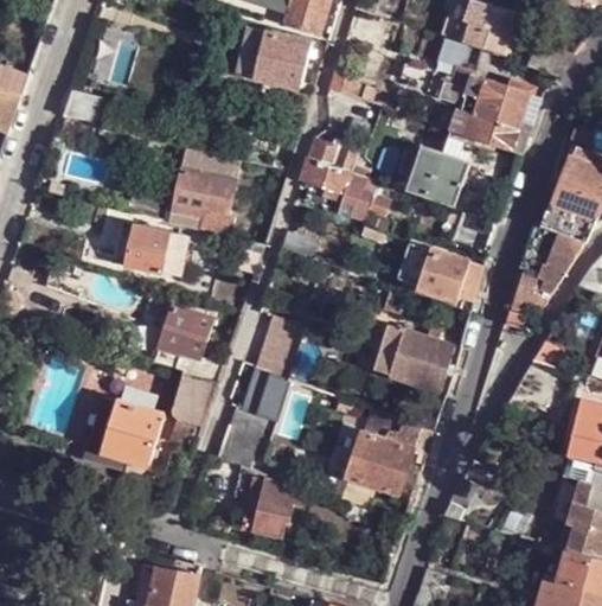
[(321,26),(328,0),(288,0),(282,21),(307,29),(308,23),(321,26)]
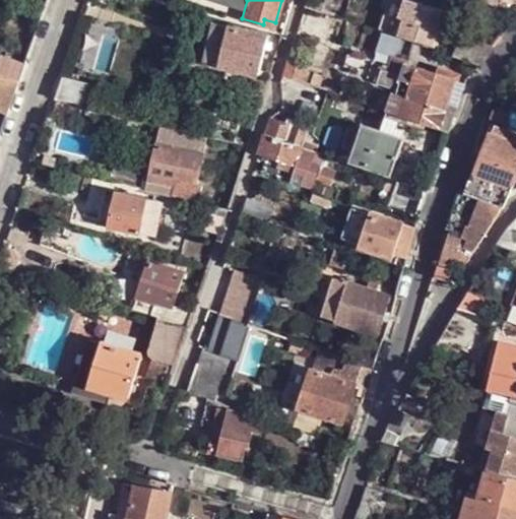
[(304,0),(302,7),(323,15),(327,5),(313,0),(304,0)]
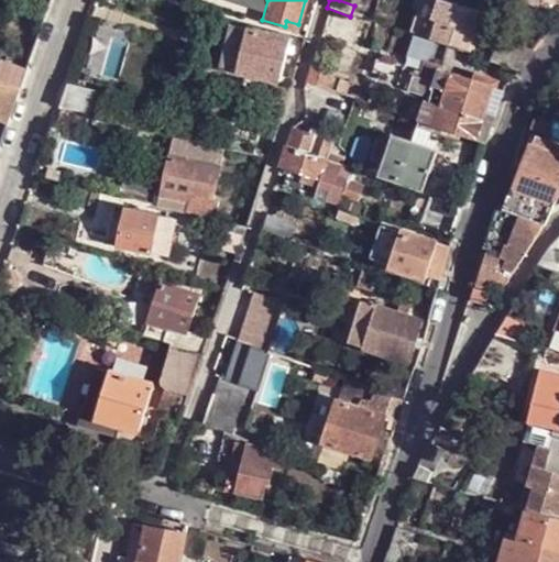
[(497,42),(504,21),(441,0),(422,0),(412,33),(470,52),(475,35),(497,42)]
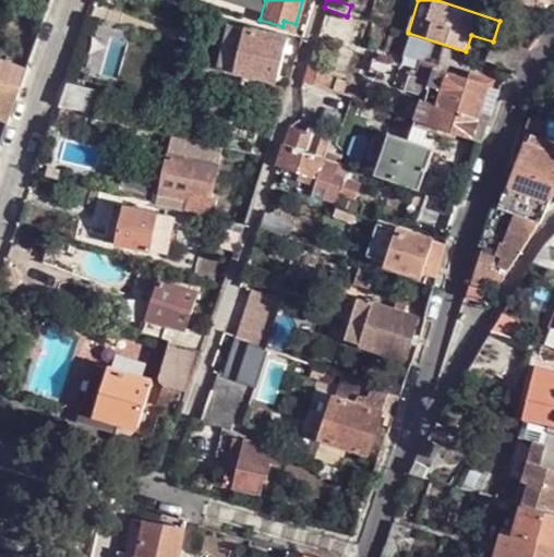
[(519,0),(518,1),(540,11),(545,3),(538,0),(519,0)]
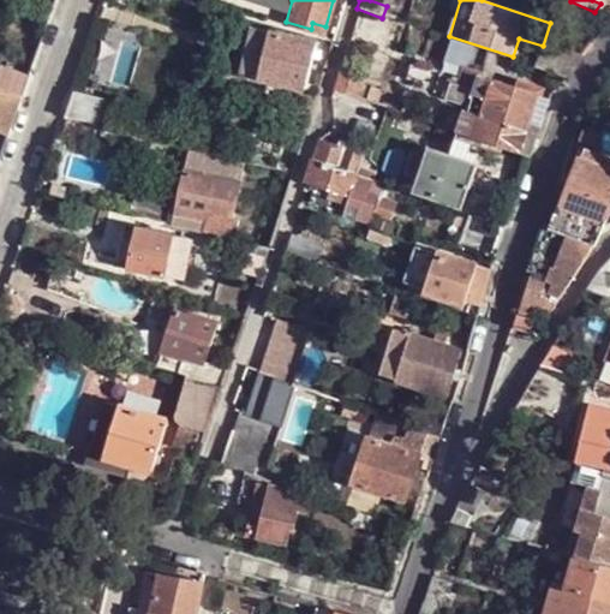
[(250,27),(239,73),(240,75),(304,89),(315,43),(250,27)]
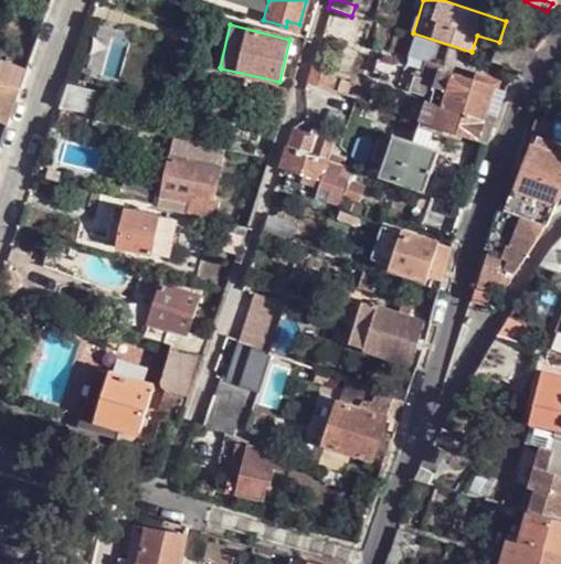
[(0,123),(3,124),(22,70),(0,62),(0,123)]
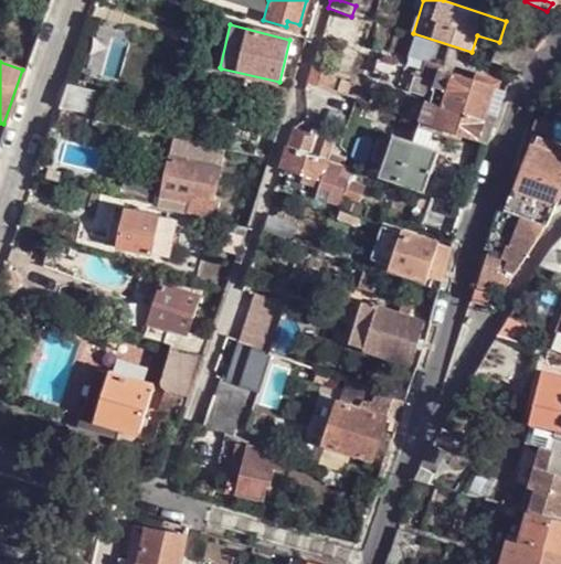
[(306,84),(324,89),(331,71),(311,63),(306,84)]
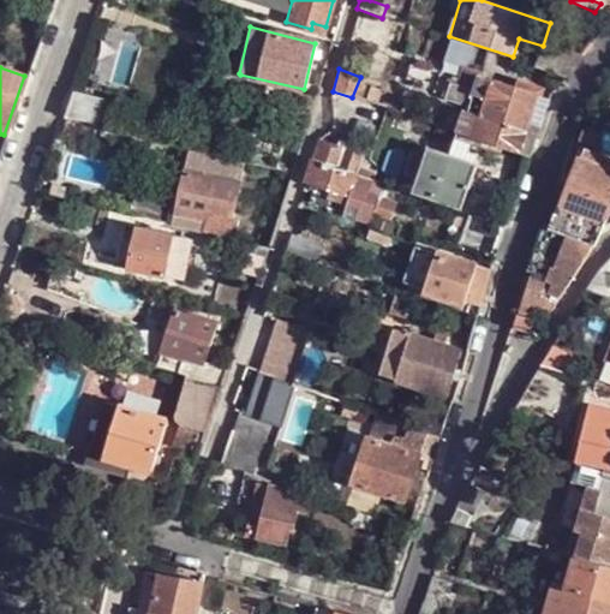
[(509,88),(478,77),(479,75),(462,69),(456,87),(450,84),(444,101),(466,108),(466,113),(473,114),(466,137),(518,154),(526,130),(536,97),(531,95),(532,90),(510,82),(509,88)]
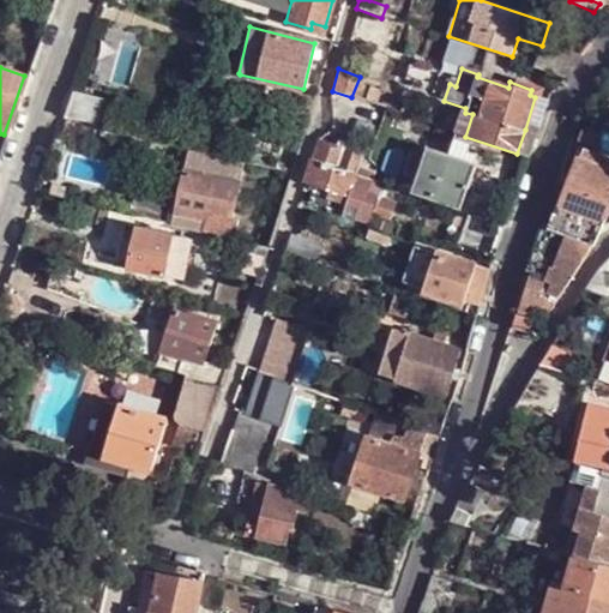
[(444,101),(450,84),(438,80),(432,97),(444,101)]
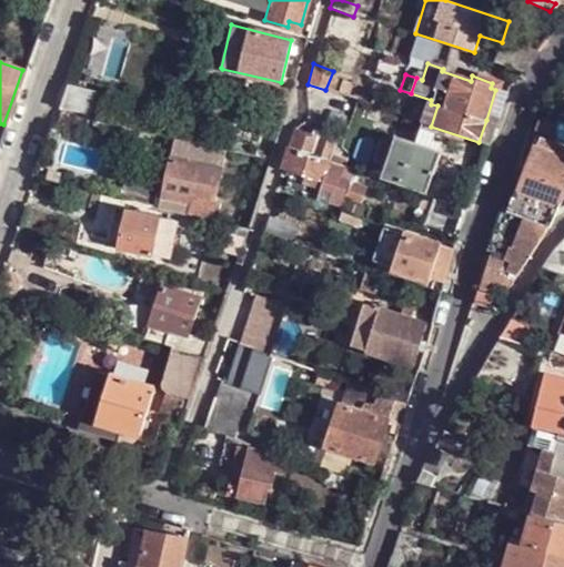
[(67,107),(90,113),(96,91),(66,83),(57,104),(67,107)]
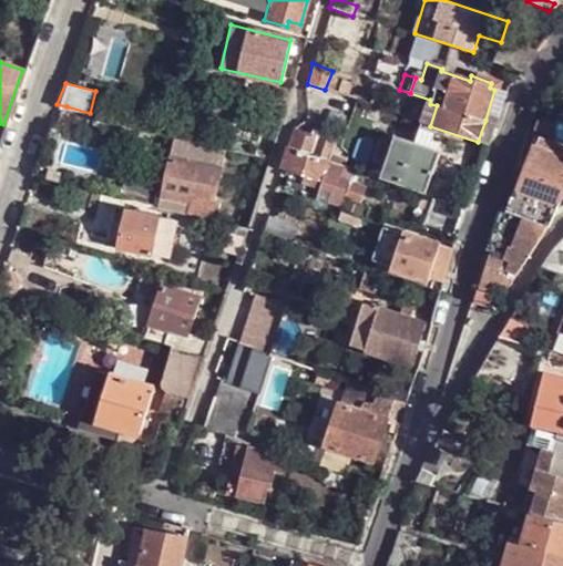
[(505,93),(494,90),(485,120),(494,123),(505,93)]
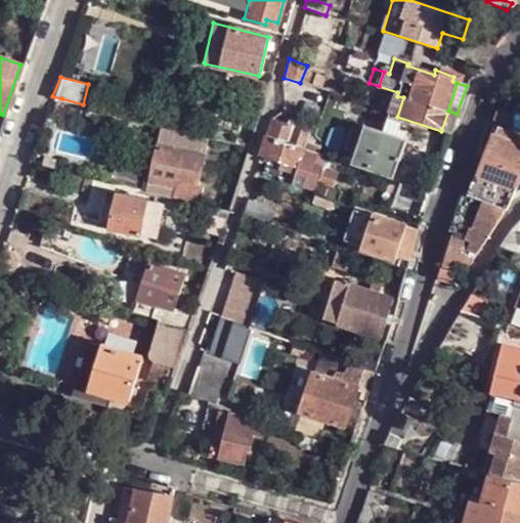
[(387,113),(397,117),(403,97),(397,96),(393,94),(387,113)]
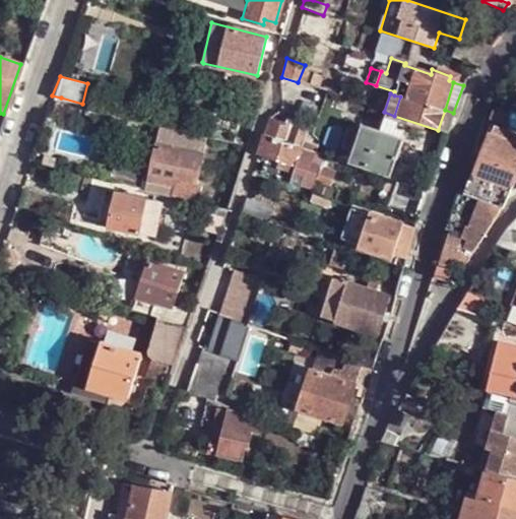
[(82,104),(61,98),(56,116),(85,124),(91,106),(82,104)]
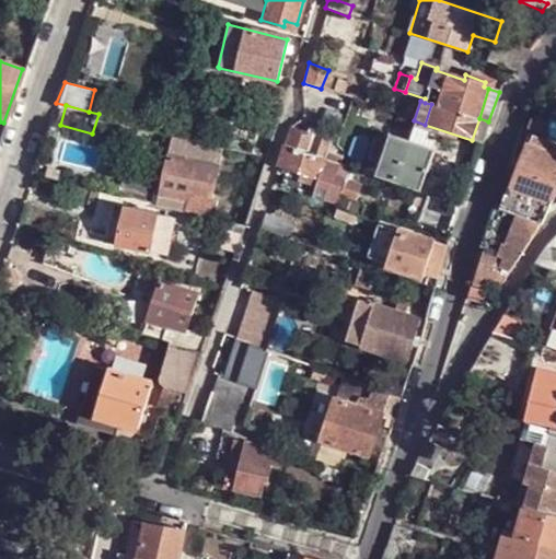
[(472,140),(481,142),(488,121),(479,118),(472,140)]
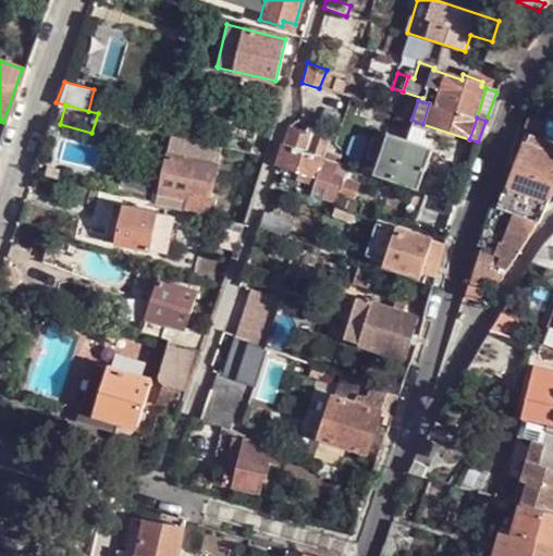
[(407,122),(403,139),(424,147),(427,137),(419,134),(422,126),(407,122)]
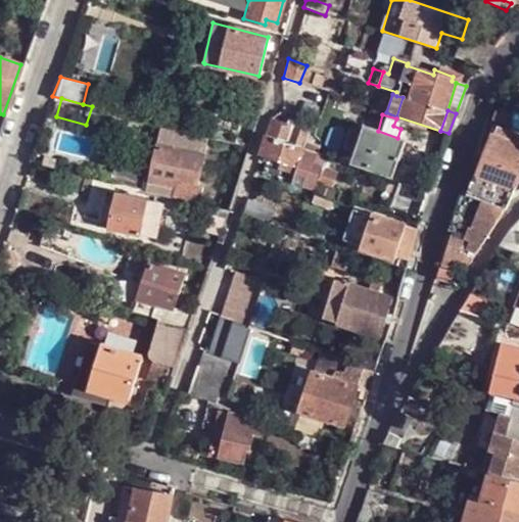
[(304,142),(309,128),(287,121),(284,126),(269,121),(264,135),(298,147),(310,150),(313,152),(316,146),(304,142)]
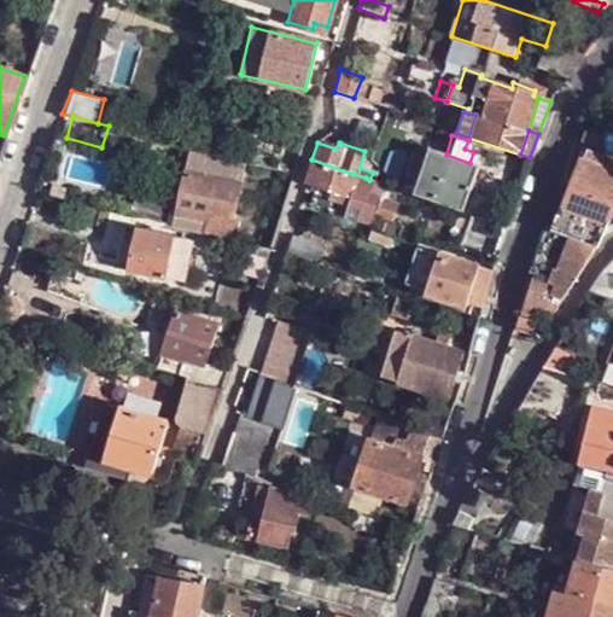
[(243,162),(191,147),(173,225),(231,239),(234,223),(228,222),(243,162)]
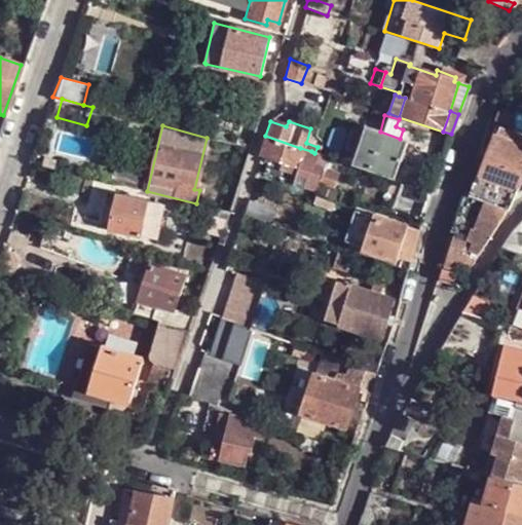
[(351,165),(392,179),(405,141),(400,139),(380,132),(366,125),(351,165)]
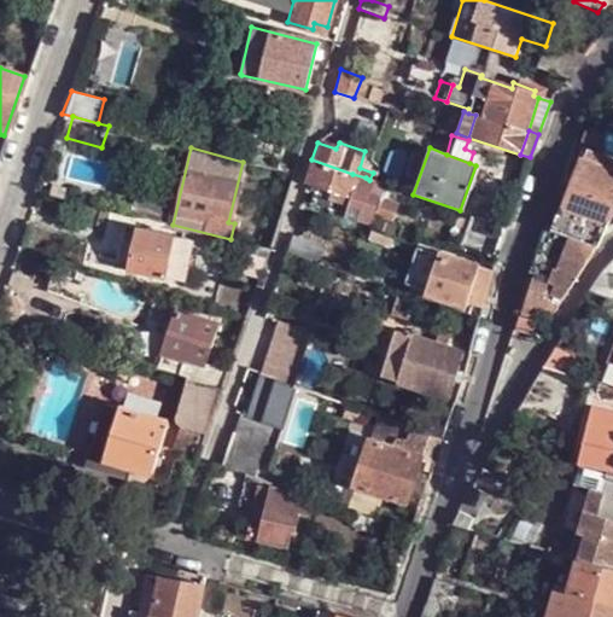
[(577,163),(560,205),(605,223),(612,201),(612,169),(602,166),(606,157),(583,147),(577,163)]
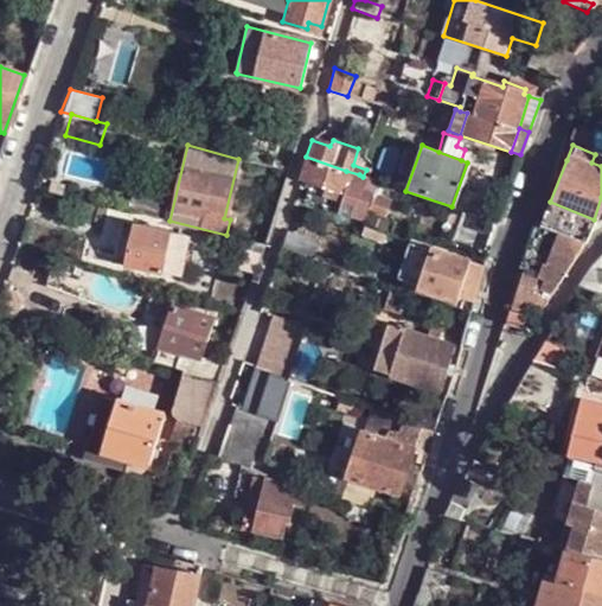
[(591,163),(601,166),(601,155),(595,154),(591,163)]
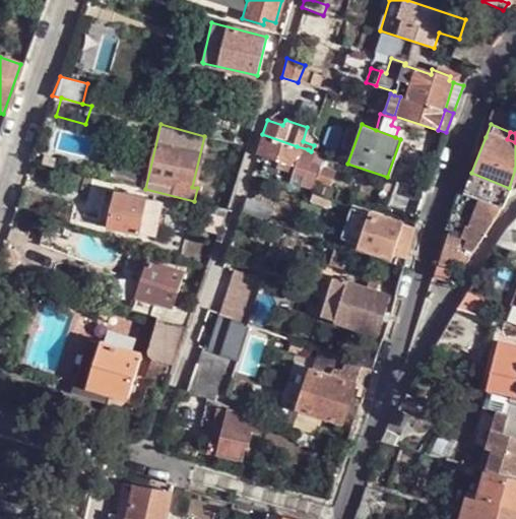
[(292,164),(297,146),(262,134),(257,151),(263,153),(257,171),(272,176),(278,158),(288,163),(292,164)]
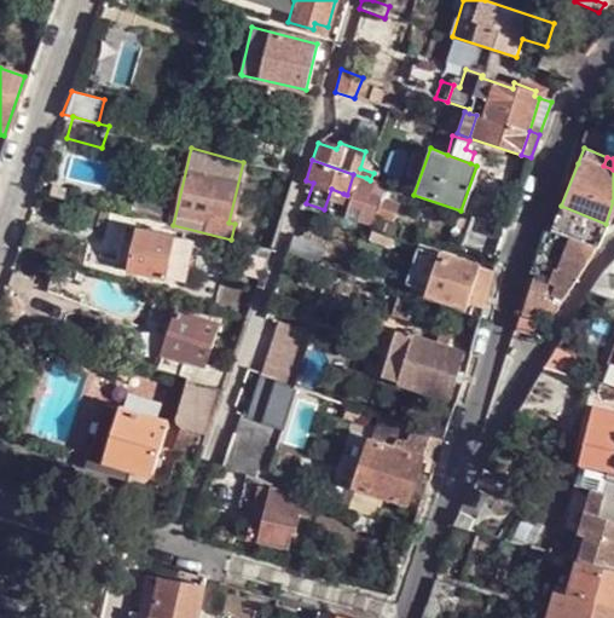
[(561,206),(578,163),(569,161),(546,215),(543,225),(546,227),(555,204),(561,206)]
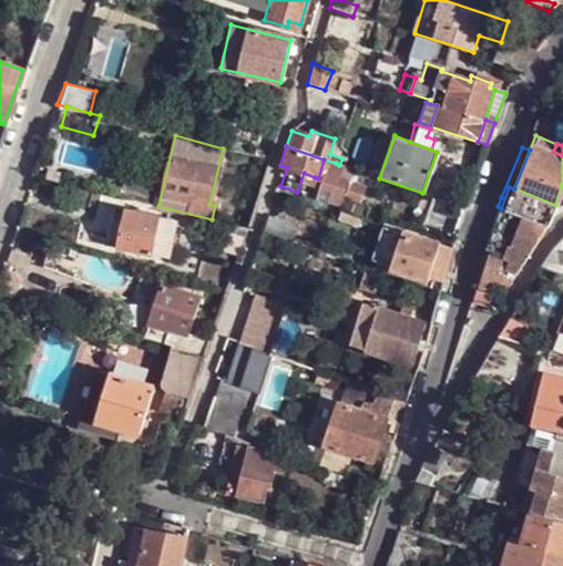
[(336,163),(324,160),(318,178),(315,177),(308,198),(331,206),(330,208),(356,217),(359,207),(349,204),(357,185),(343,179),(343,178),(333,174),(336,163)]
